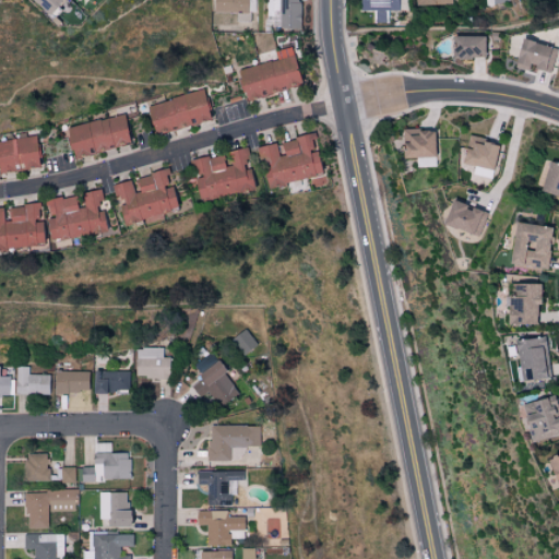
[(32,0),(45,13),(57,0),(32,0)]
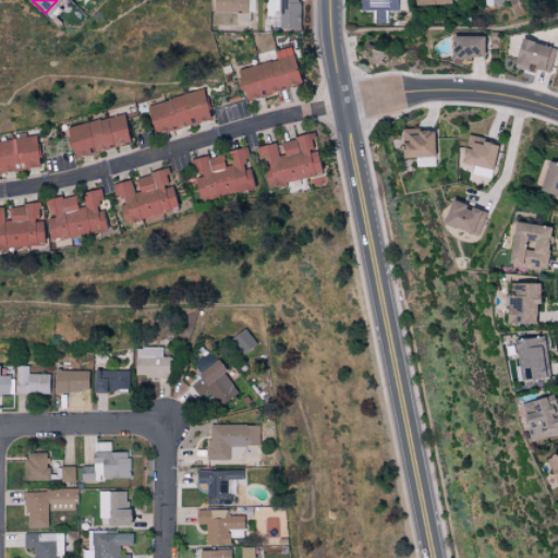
[(213,0),(214,12),(237,12),(237,21),(249,22),(249,0),(213,0)]
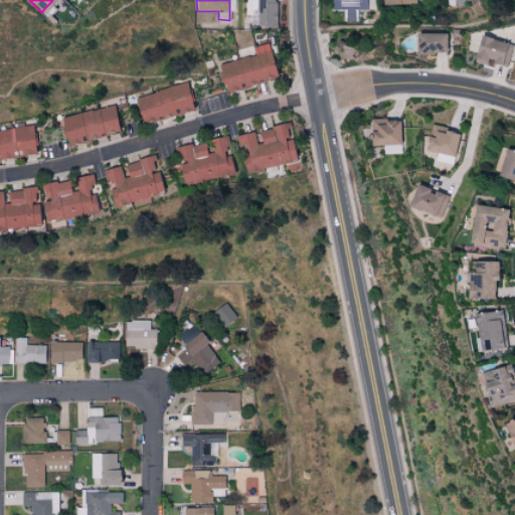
[(275,26),(275,0),(247,0),(247,25),(275,26)]
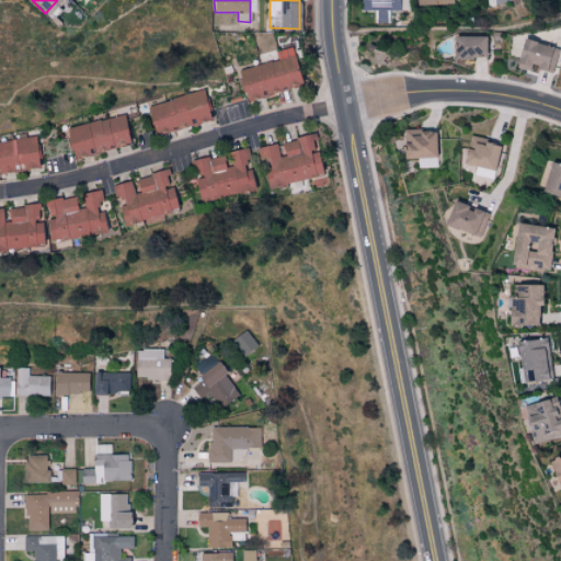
[(399,0),(361,0),(362,11),(400,10),(399,0)]
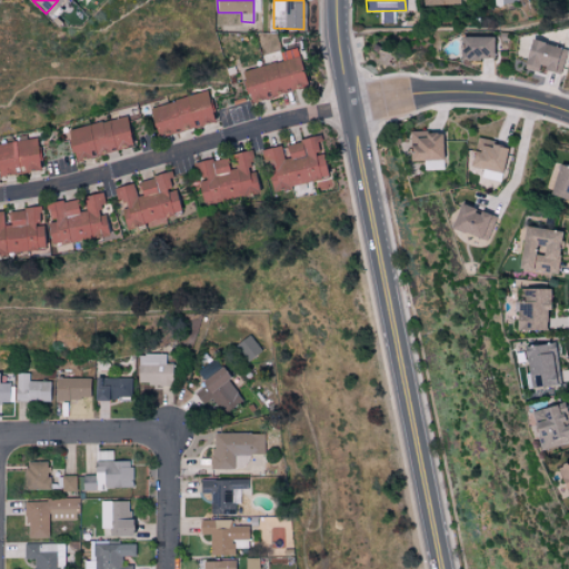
[(458,59),(491,59),(491,36),(458,36),(458,59)]
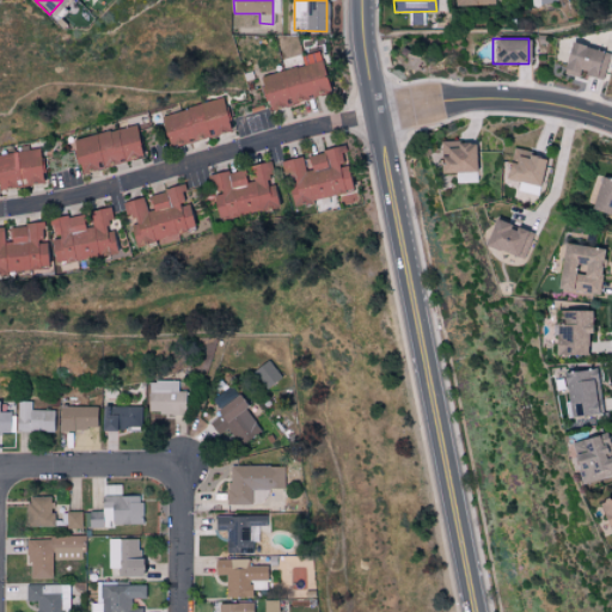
[(609,53),(569,42),(561,73),(576,77),(577,73),(601,79),(609,53)]
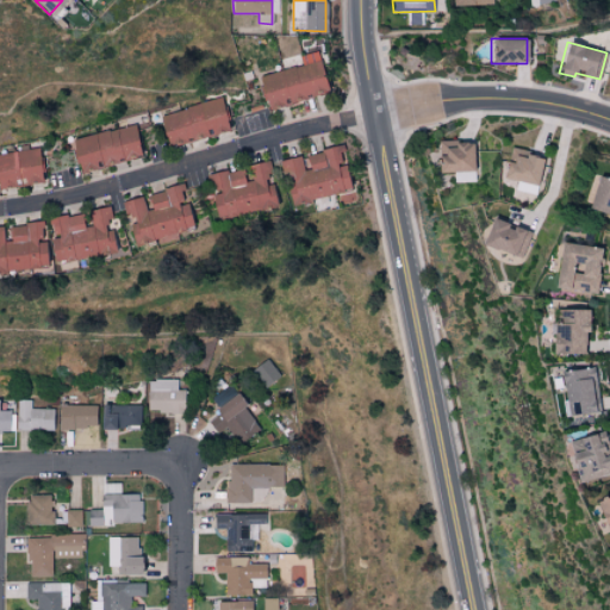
[(266,107),(327,94),(317,51),(300,55),(303,66),(259,75),(266,107)]
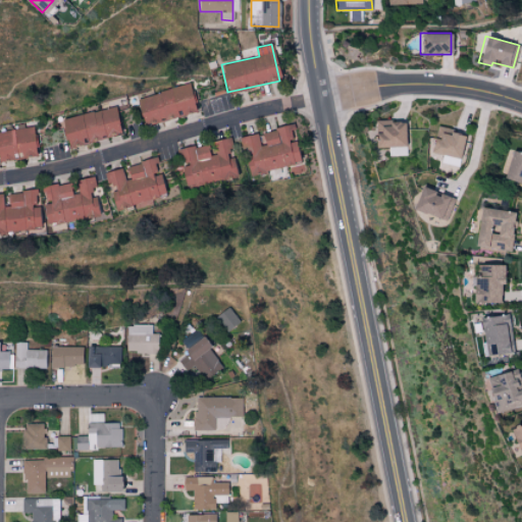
[(197,111),(190,84),(136,98),(143,125),(197,111)]
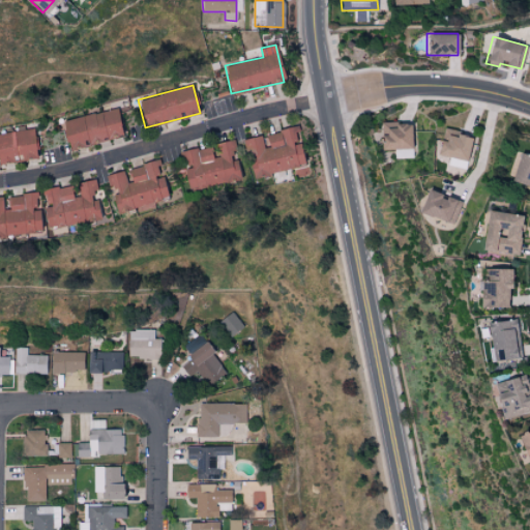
[(123,137),(116,108),(62,120),(68,149),(123,137)]
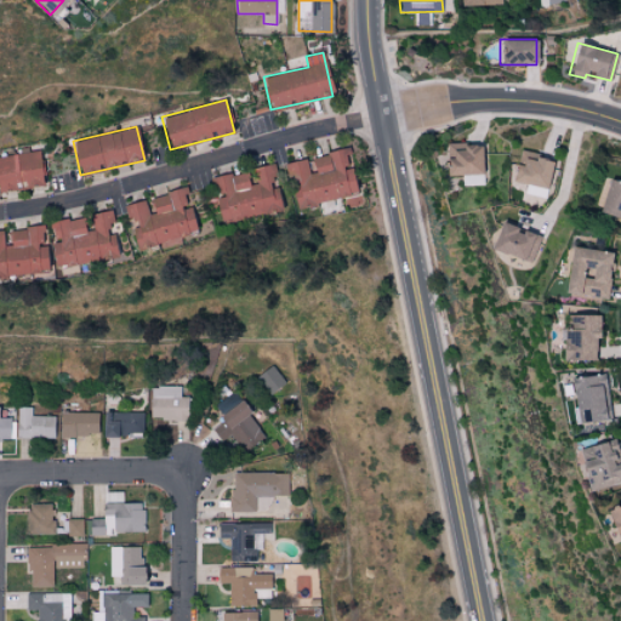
[(462,186),(482,186),(483,144),(446,143),(446,175),(462,175),(462,186)]
